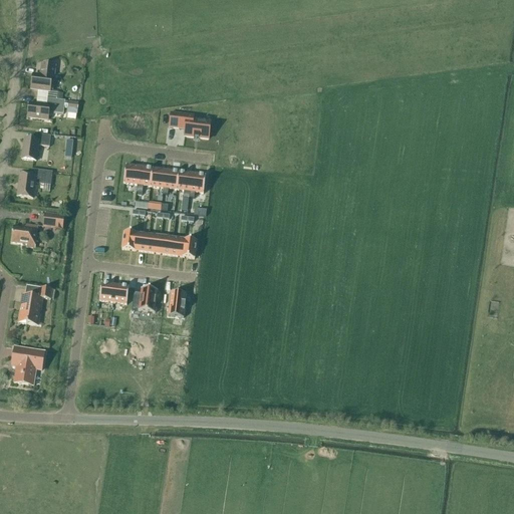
[(54,66),(42,65),(40,77),(33,76),(31,89),(50,92),(51,79),(53,80),(54,66)]
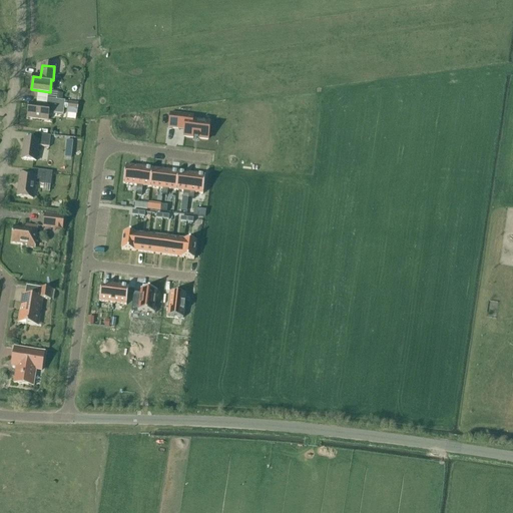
[(30,104),(28,118),(48,121),(49,113),(63,115),(65,101),(62,101),(54,100),(47,99),(46,106),(30,104)]
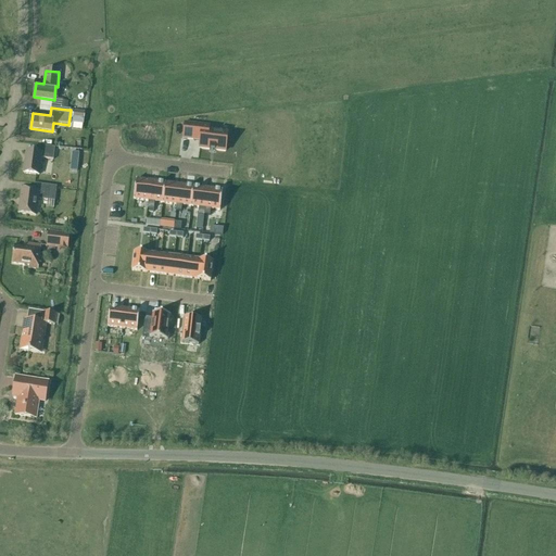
[(74,111),(72,124),(84,125),(85,112),(74,111)]
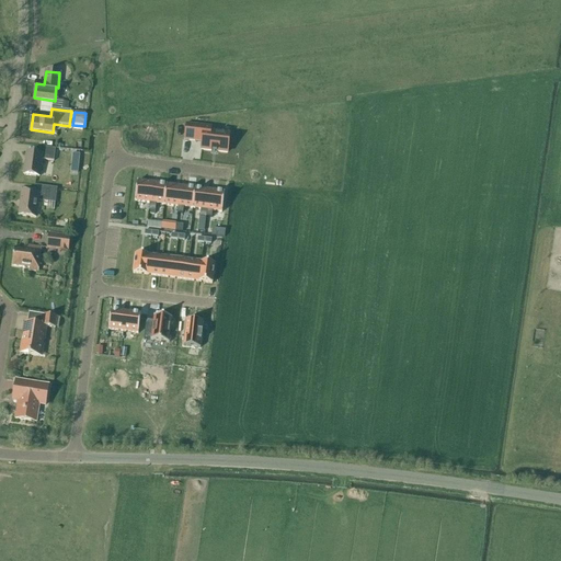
[(186,125),(185,140),(202,142),(201,150),(227,153),(229,136),(210,134),(210,128),(186,125)]
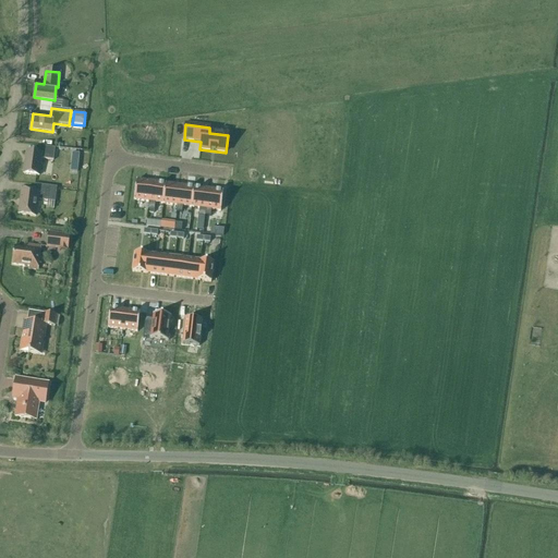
[(27,153),(24,174),(39,177),(41,159),(53,161),(56,148),(40,146),(39,154),(27,153)]
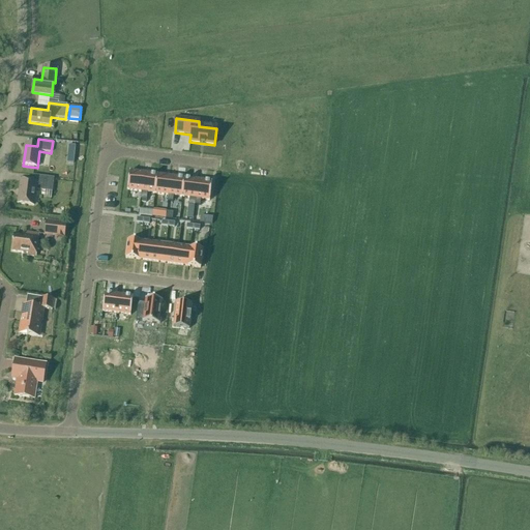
[(129,172),(127,190),(141,193),(144,174),(129,172)]
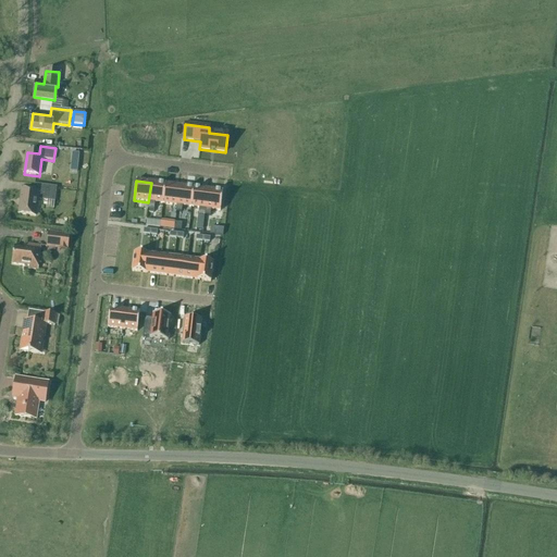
[(148,202),(147,209),(153,210),(155,203),(162,205),(165,184),(151,183),(148,202)]
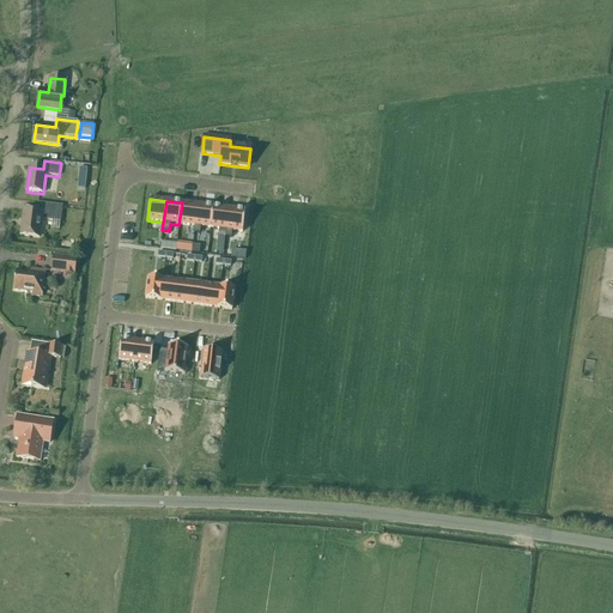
[(182,202),(178,225),(194,226),(198,205),(182,202)]
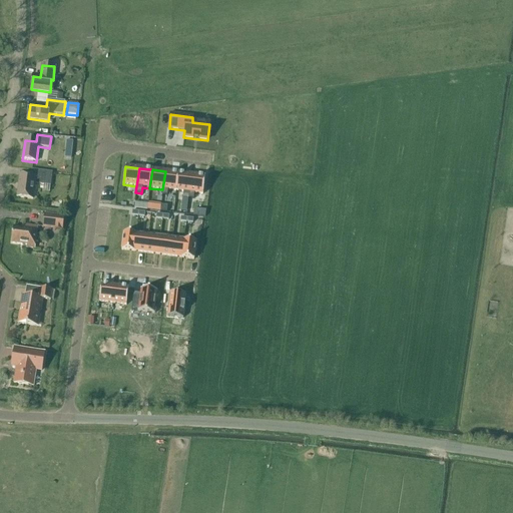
[(52,173),(32,170),(31,177),(20,175),(17,198),(33,200),(35,184),(50,186),(52,173)]
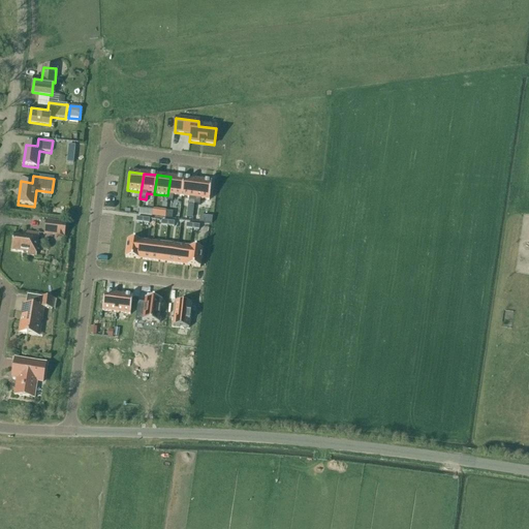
[(167,195),(167,201),(173,203),(173,196),(182,197),(184,179),(170,177),(167,195)]
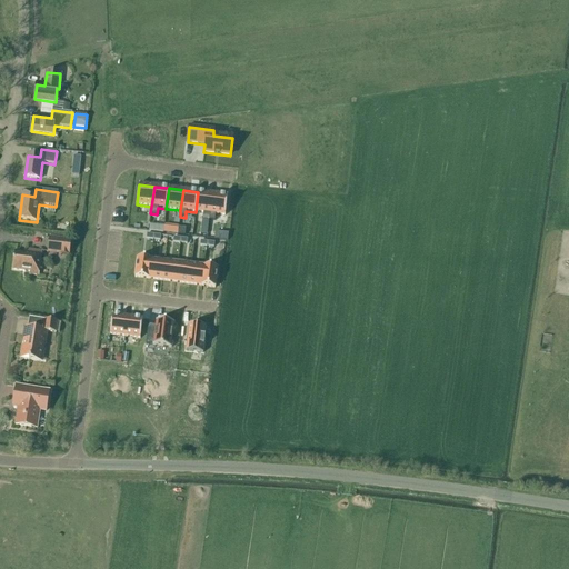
[(198,192),(196,212),(203,213),(202,220),(209,221),(209,220),(210,215),(212,193),(198,192)]
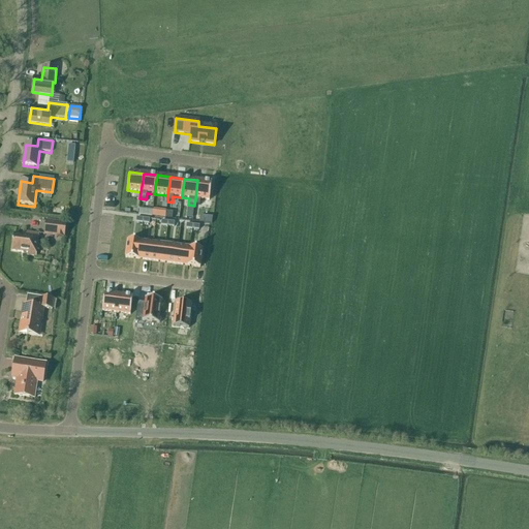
[(195,199),(194,205),(199,206),(200,199),(209,200),(212,182),(197,180),(195,199)]
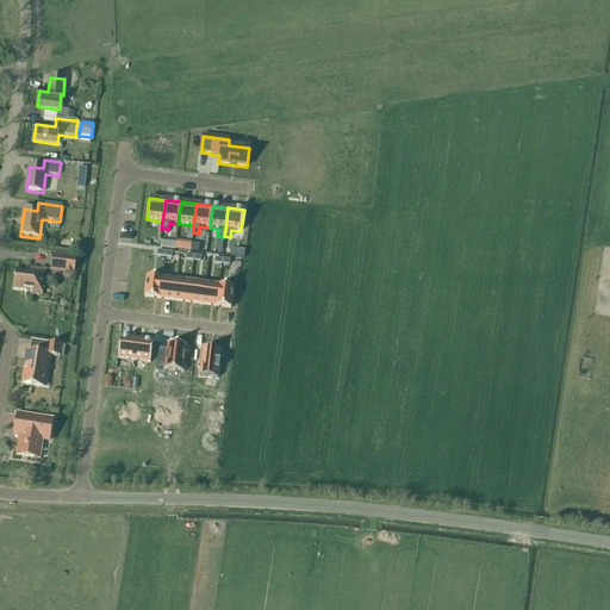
[(76,257),(53,255),(50,271),(74,274),(76,257)]
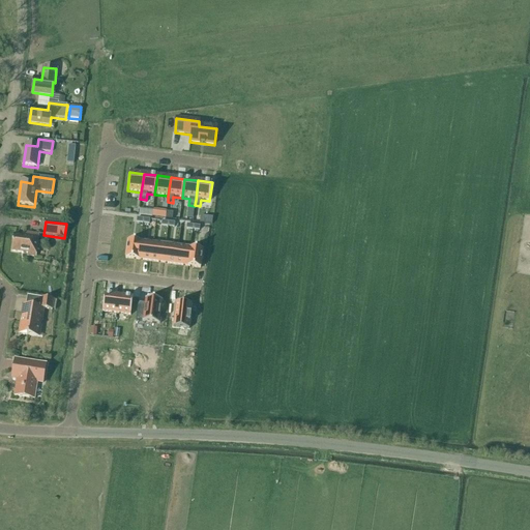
[(11,252),(27,254),(27,256),(36,257),(39,234),(28,233),(27,237),(13,235),(11,252)]
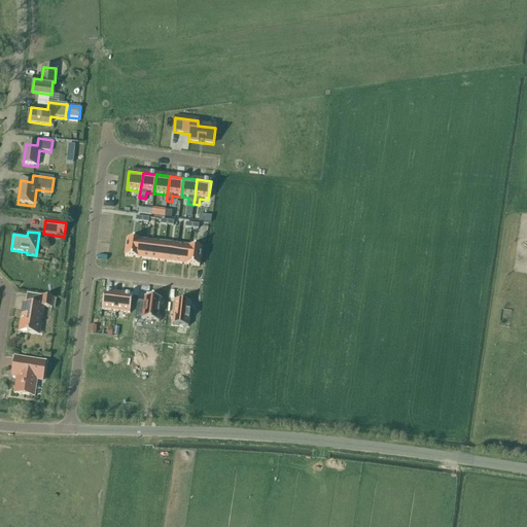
[(127,239),(125,257),(137,259),(140,241),(127,239)]
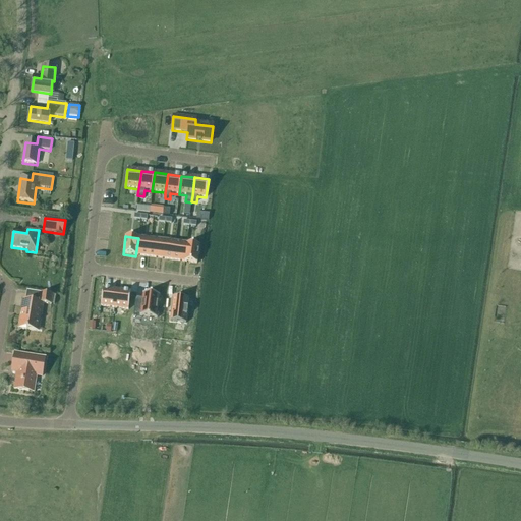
[(138,238),(135,256),(148,257),(151,239),(138,238)]
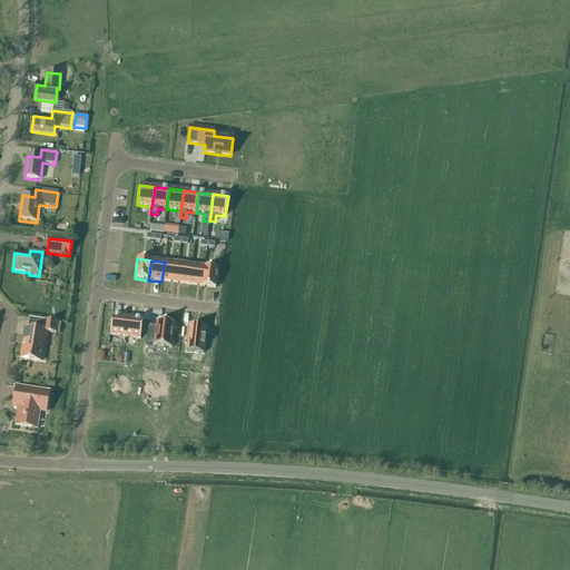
[(165,262),(161,282),(175,284),(177,264),(165,262)]
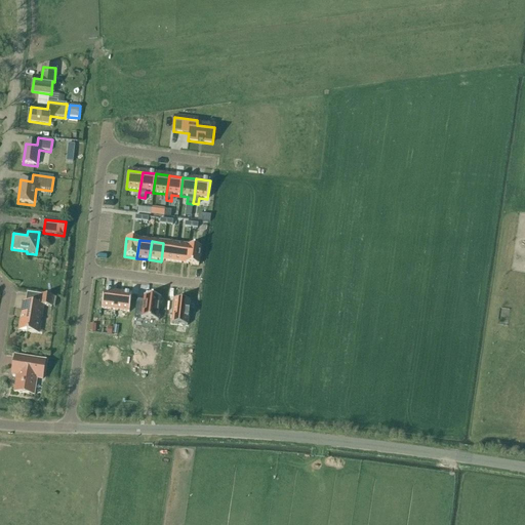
[(163,243),(161,261),(173,263),(175,244),(163,243)]
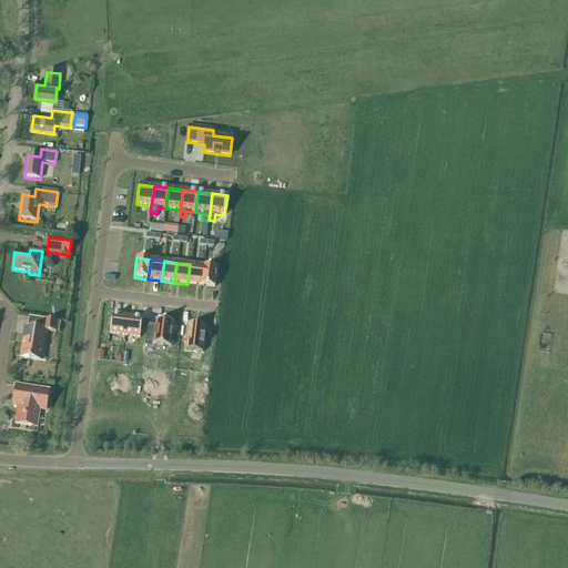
[(190,264),(188,284),(201,286),(203,266),(190,264)]
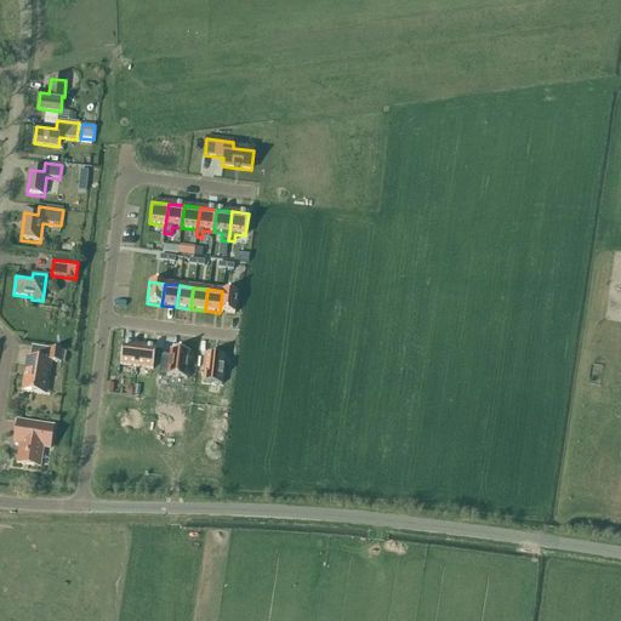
[(222,291),(220,313),(234,314),(238,292),(222,291)]
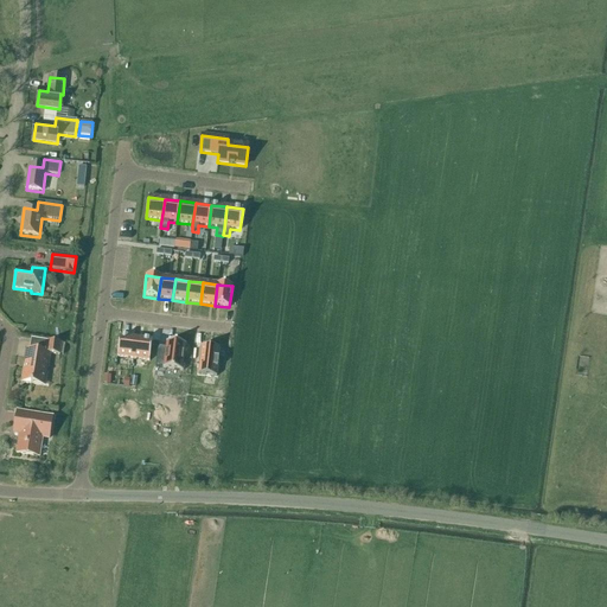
[(120,336),(117,358),(133,360),(136,338),(120,336)]
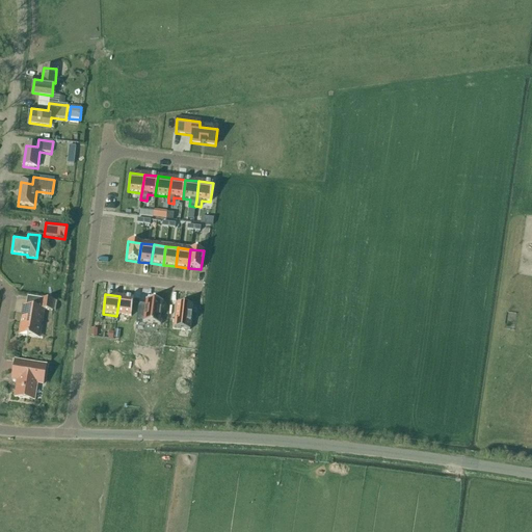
[(120,296),(116,316),(131,317),(133,298),(120,296)]
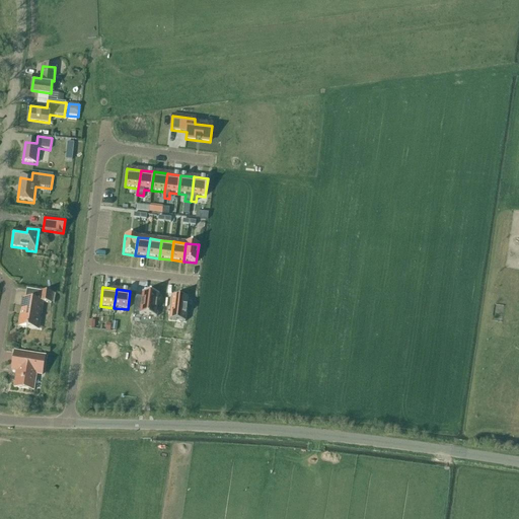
[(28,329),(38,330),(41,316),(43,303),(51,304),(53,294),(41,292),(39,301),(22,299),(21,305),(20,313),(18,327),(20,328),(28,329)]
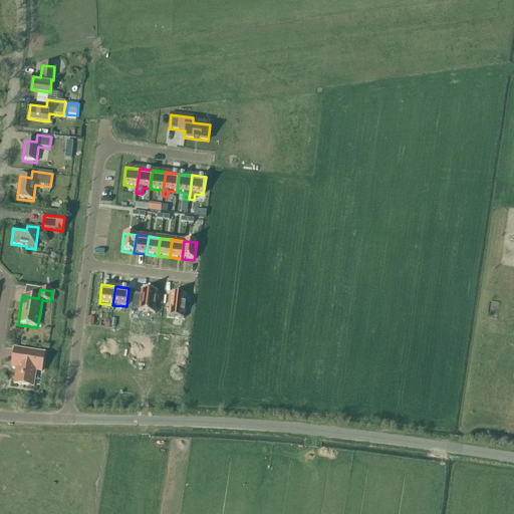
[(134,297),(132,311),(138,311),(138,312),(155,314),(155,313),(157,293),(158,293),(158,292),(141,290),(141,291),(141,294),(140,298),(134,297)]
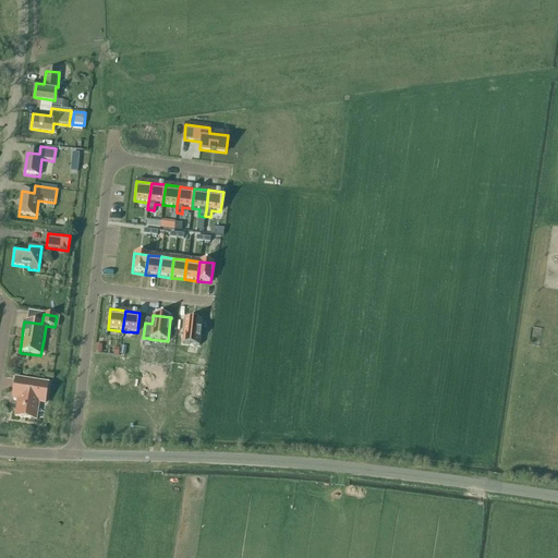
[(184,319),(182,344),(199,347),(202,320),(184,319)]
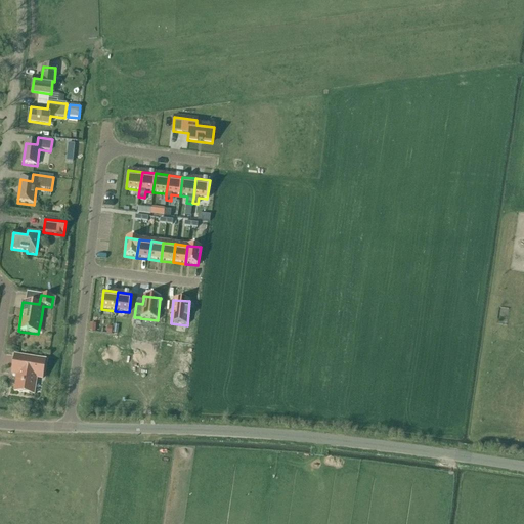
[(42,380),(45,360),(14,355),(11,375),(16,376),(14,391),(34,395),(37,379),(42,380)]
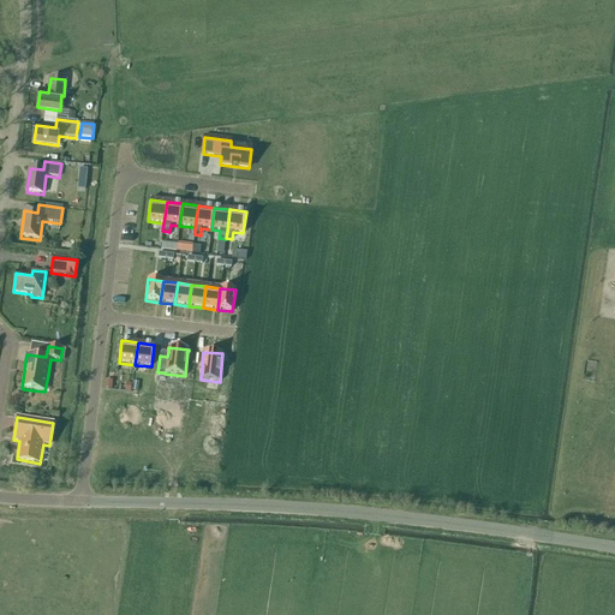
All buildings are outlined.
